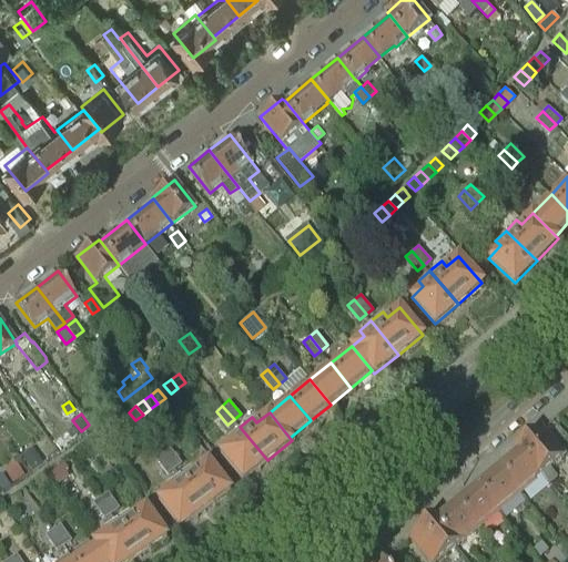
[(73,425),(54,439),(60,446),(79,431),(73,425)]
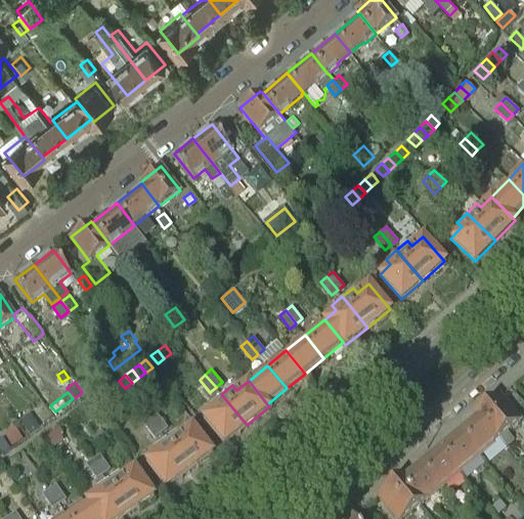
[(498,393),(478,409),(499,436),(500,435),(508,443),(515,437),(508,429),(520,419),(498,393)]
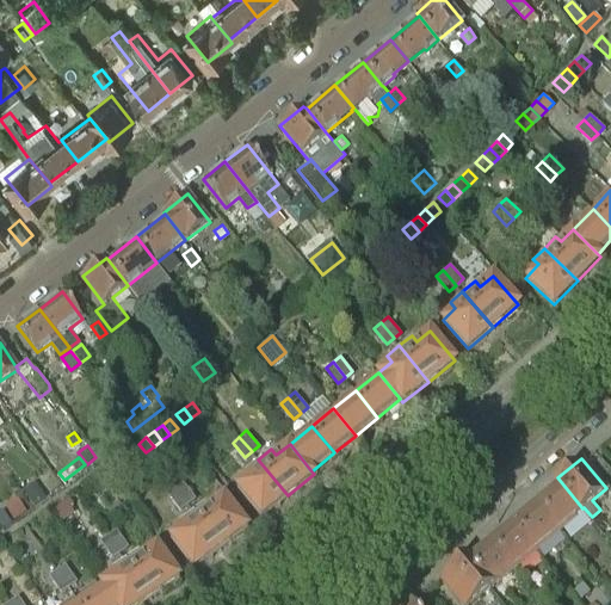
[(261,517),(288,495),(258,460),(246,469),(251,475),(236,486),(261,517)]
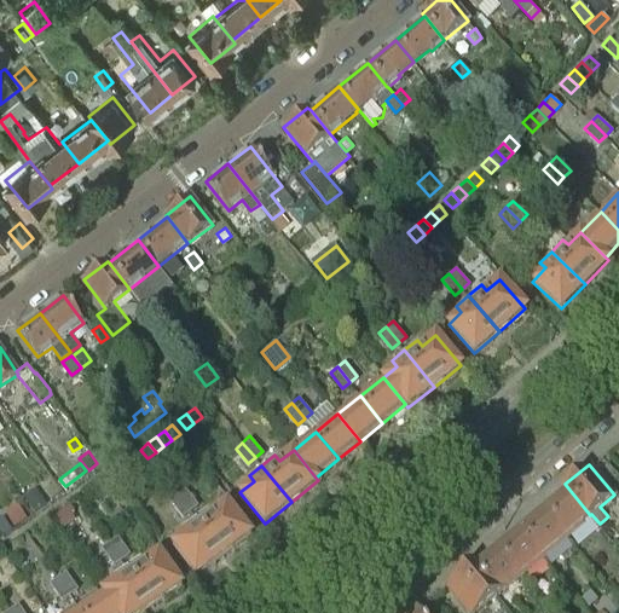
[(567,535),(590,515),(565,484),(556,491),(559,493),(543,505),(567,535)]
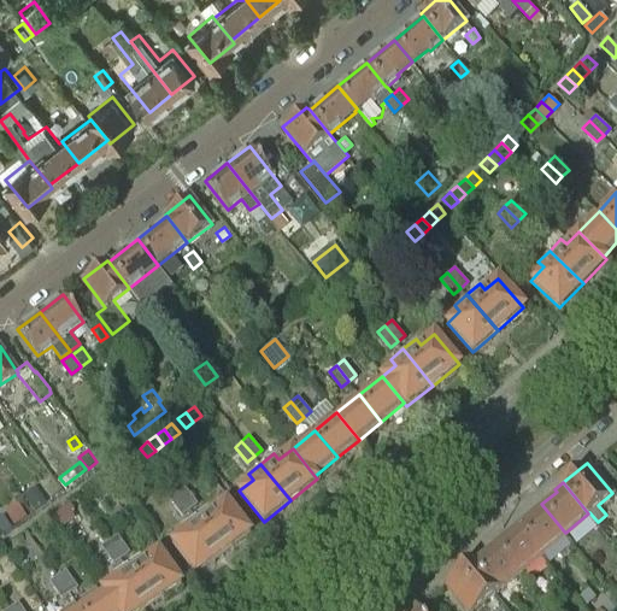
[(177,491),(188,507),(197,501),(184,486),(177,491)]
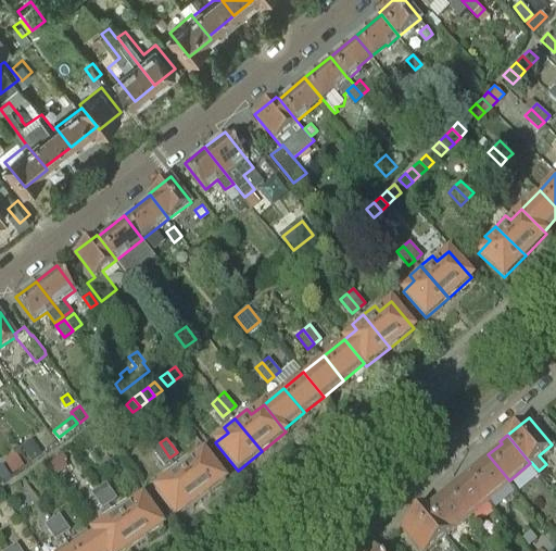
[(30,459),(41,451),(36,442),(34,439),(22,446),(30,459)]
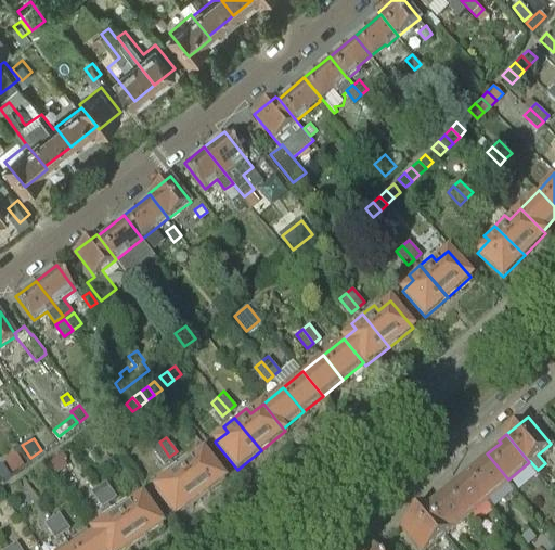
[(169,457),(159,442),(152,447),(163,461),(169,457)]
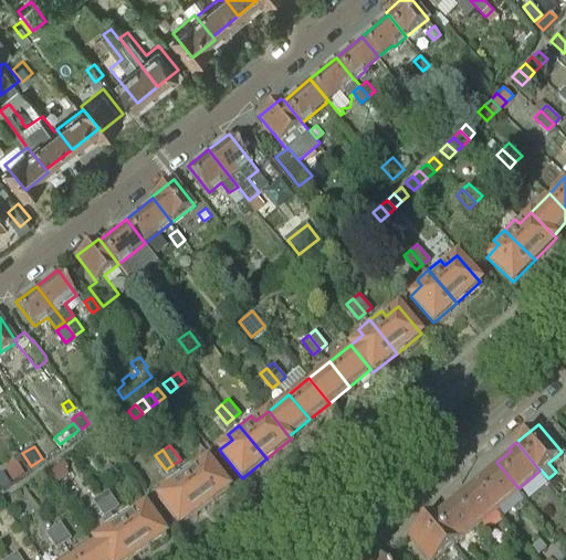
[(69,473),(64,467),(67,465),(63,458),(49,469),(56,481),(69,473)]
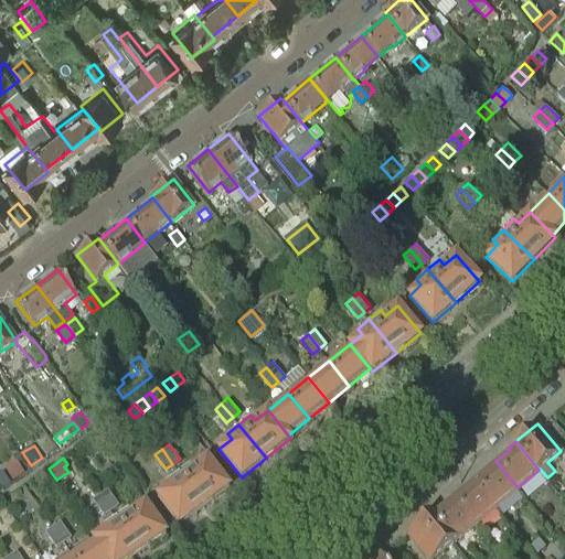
[(178,471),(204,506),(228,487),(208,458),(194,468),(191,462),(178,471)]
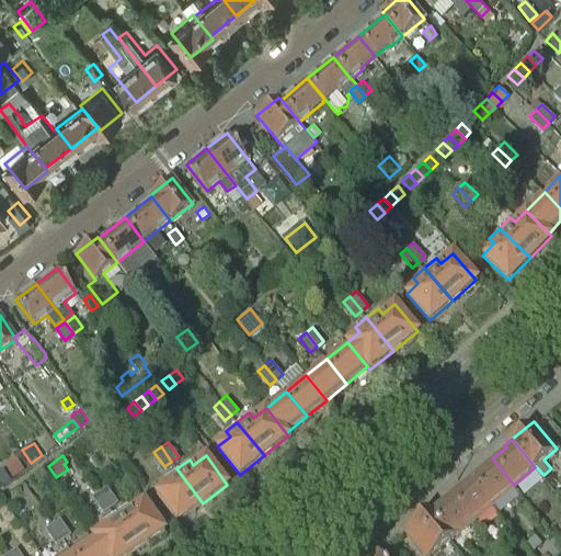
[(19,458),(7,466),(12,475),(24,468),(19,458)]
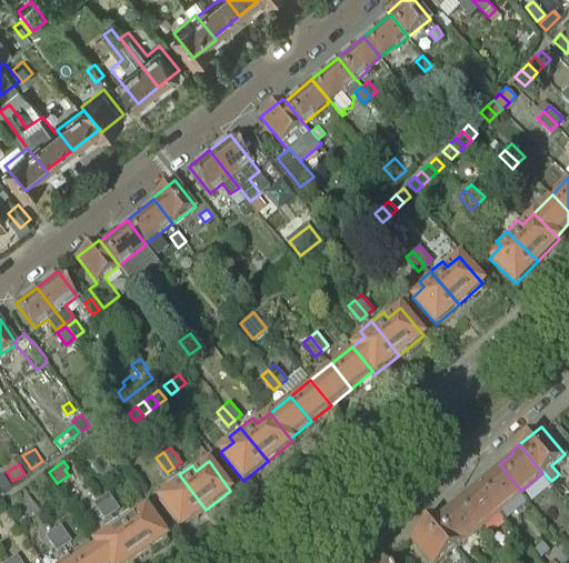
[(499,509),(521,491),(499,464),(478,483),(499,509)]
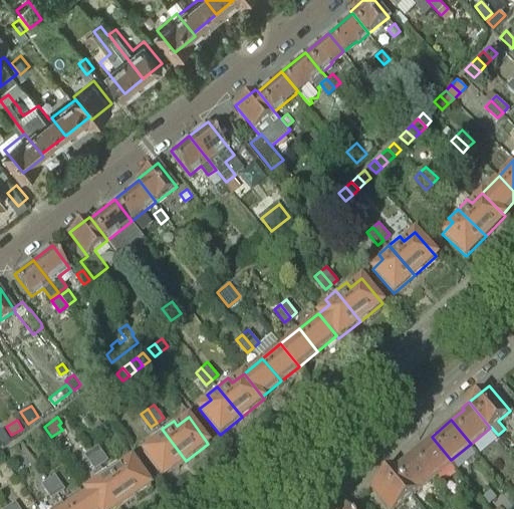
[(8,438),(1,428),(0,428),(0,439),(2,442),(8,438)]
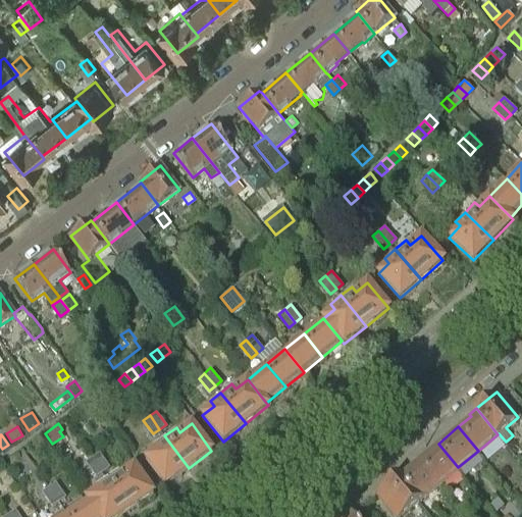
[(165,484),(189,468),(164,435),(153,444),(157,449),(145,458),(165,484)]
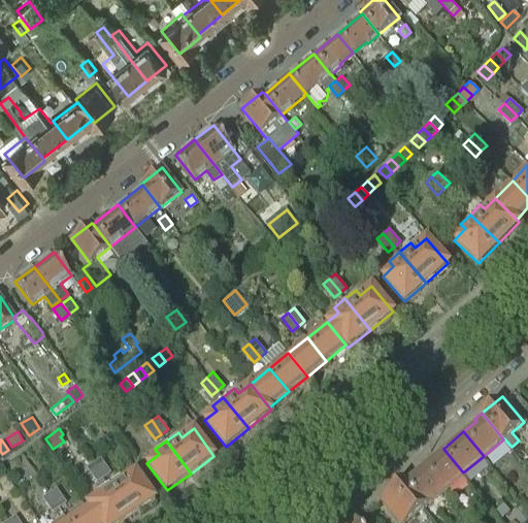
[(443,489),(463,472),(443,449),(423,465),(443,489)]
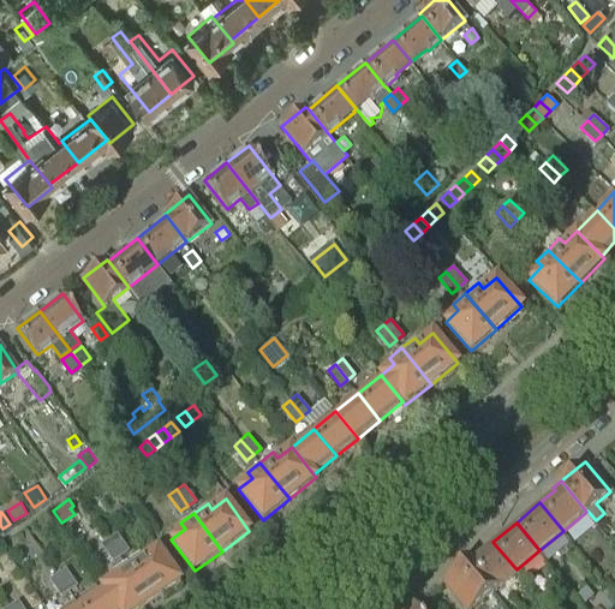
[(117,531),(109,537),(120,554),(129,548),(117,531)]
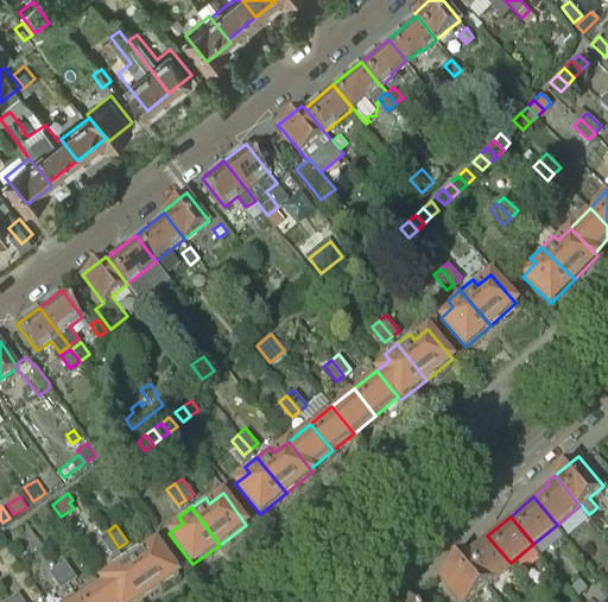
[(111,552),(119,547),(108,531),(100,536),(111,552)]
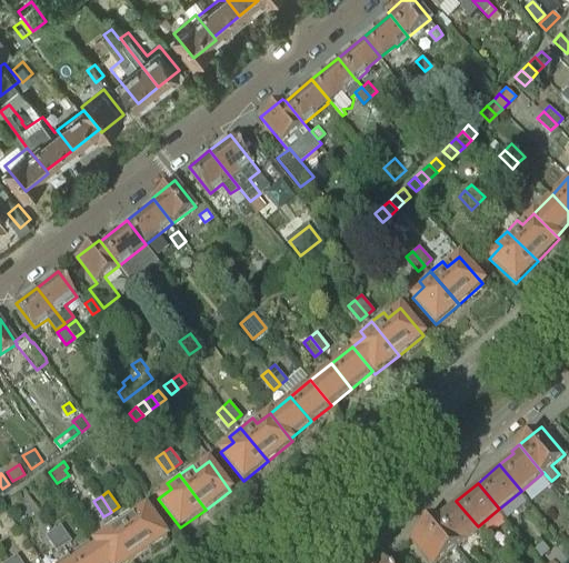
[(440,511),(432,516),(457,545),(478,526),(456,501),(441,513),(440,511)]
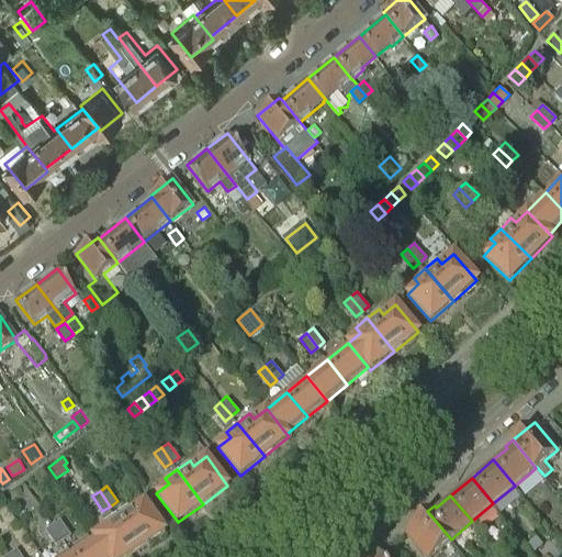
[(115,513),(138,549),(165,532),(144,502),(132,511),(127,504),(115,513)]
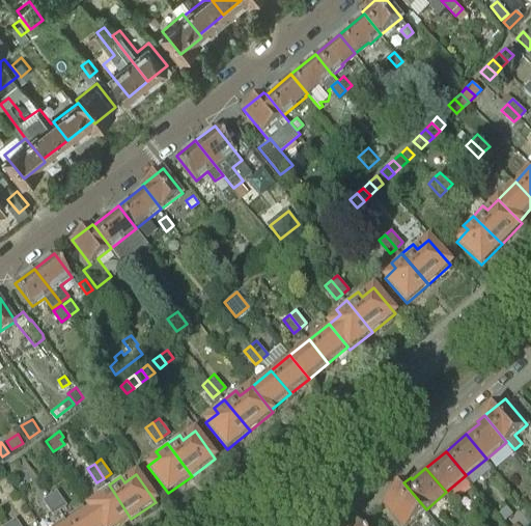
[(404,525),(426,509),(403,482),(383,500),(404,525)]
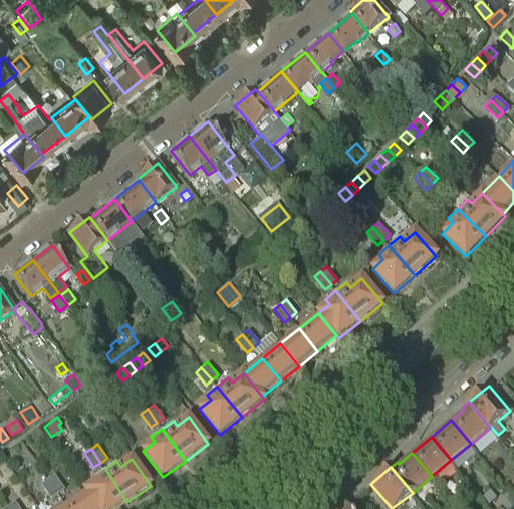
[(115,508),(126,502),(105,469),(93,477),(97,482),(85,490),(97,508),(115,508)]
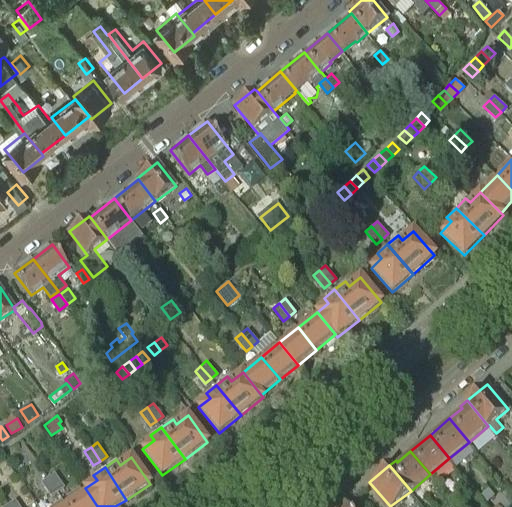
[(54,472),(48,476),(57,490),(63,485),(54,472)]
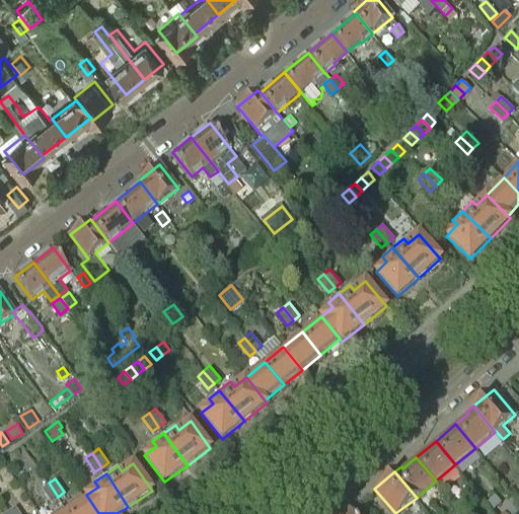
[(58,497),(49,483),(42,487),(52,501),(58,497)]
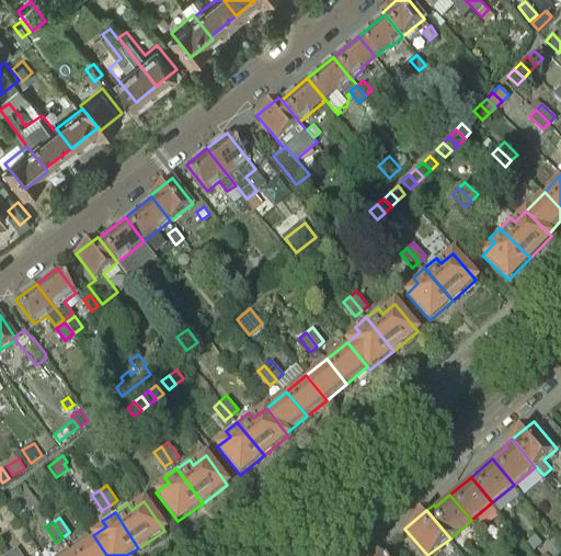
[(63,537),(75,555),(106,555),(93,535),(79,545),(69,532),(63,537)]
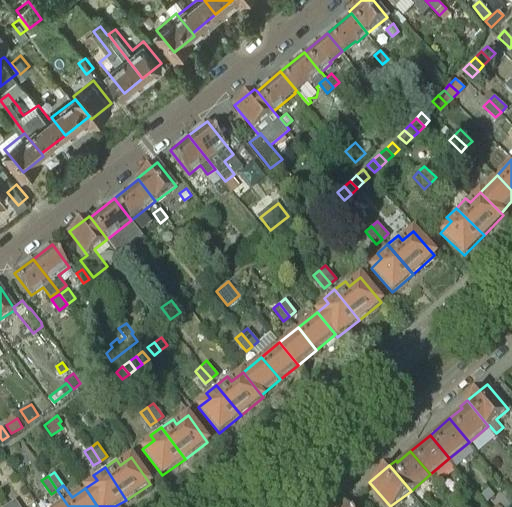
[(68,506),(57,490),(51,494),(54,500),(51,502),(54,506),(68,506)]
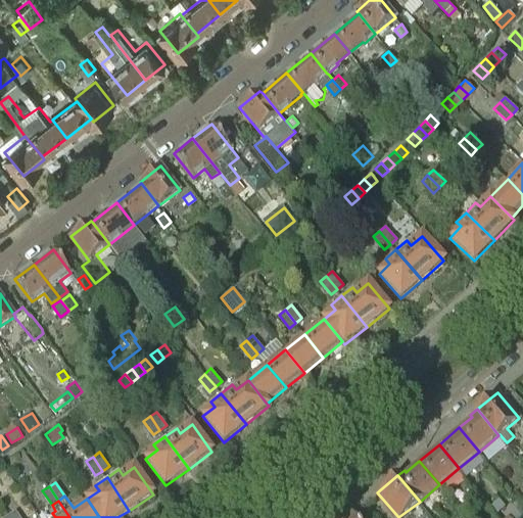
[(516,517),(519,517),(522,514),(522,507),(520,504),(511,512),(516,517)]
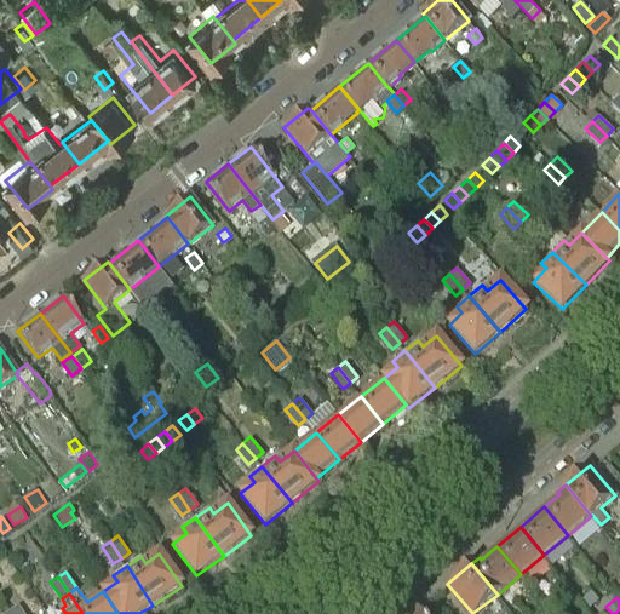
[(24,613),(18,603),(10,609),(13,613),(24,613)]
